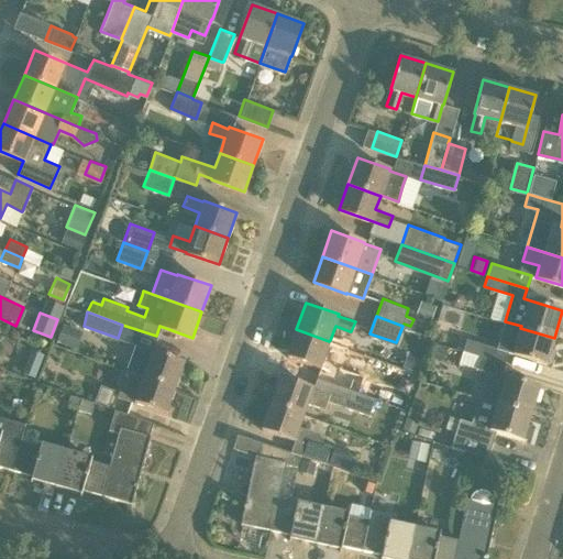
[(61,324),(54,341),(69,347),(75,329),(61,324)]
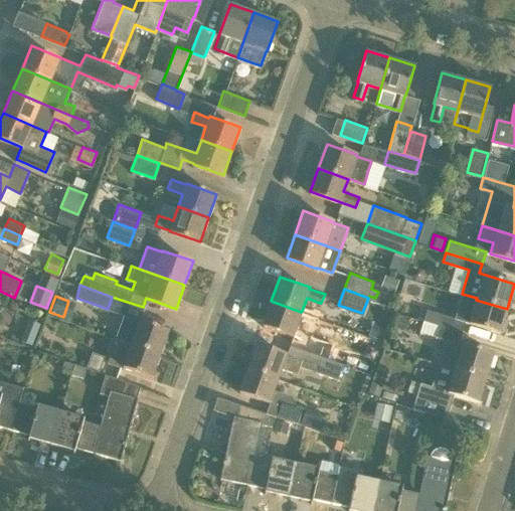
[(507,309),(476,300),(469,322),(500,332),(507,309)]
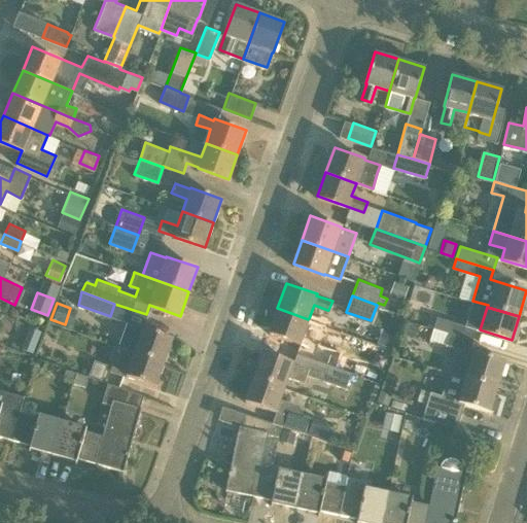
[(316,348),(319,338),(304,333),(308,319),(277,308),(269,332),(300,343),(300,342),(316,348)]
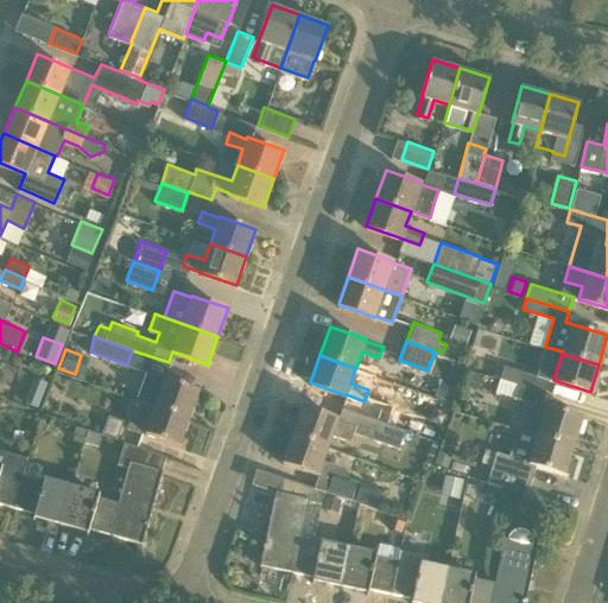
[(499,379),(518,385),(544,393),(549,379),(536,375),(504,366),(499,379)]
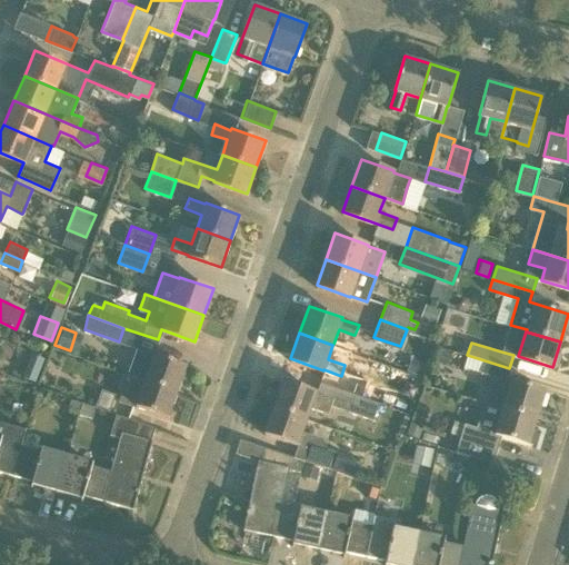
[(186,365),(152,354),(138,348),(133,358),(129,374),(146,379),(177,390),(186,365)]
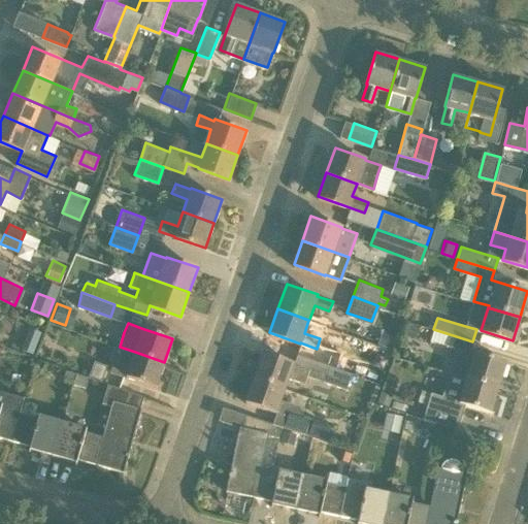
[(498,388),(505,362),(473,352),(469,351),(472,341),(450,334),(447,345),(457,348),(449,373),(498,388)]
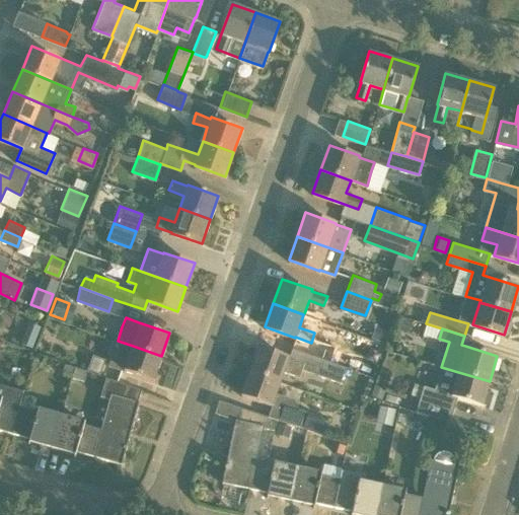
[(31,346),(35,335),(23,330),(19,341),(31,346)]
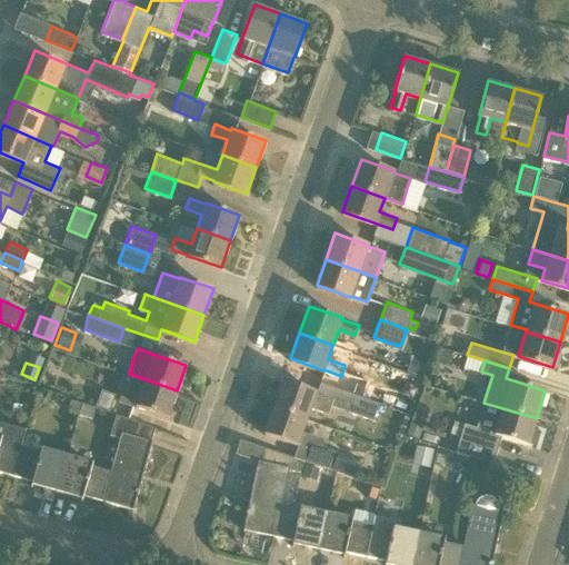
[(407,410),(410,403),(405,400),(408,393),(385,385),(359,376),(352,393),(379,402),(407,410)]
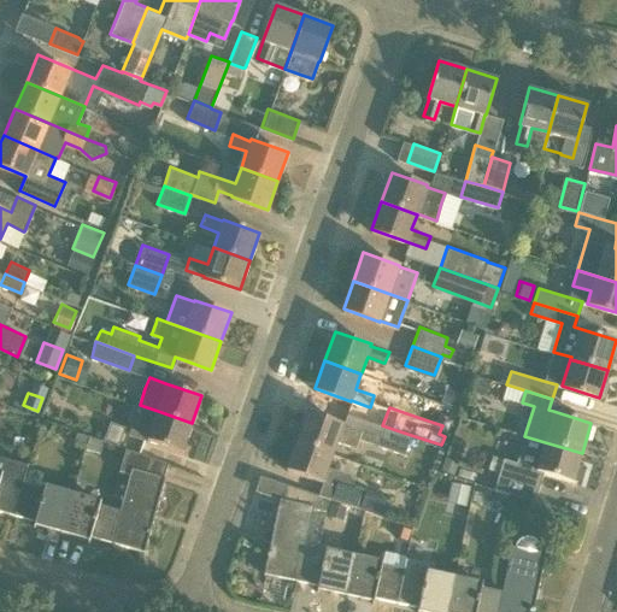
[(182,452),(192,423),(158,411),(151,429),(133,423),(129,433),(182,452)]
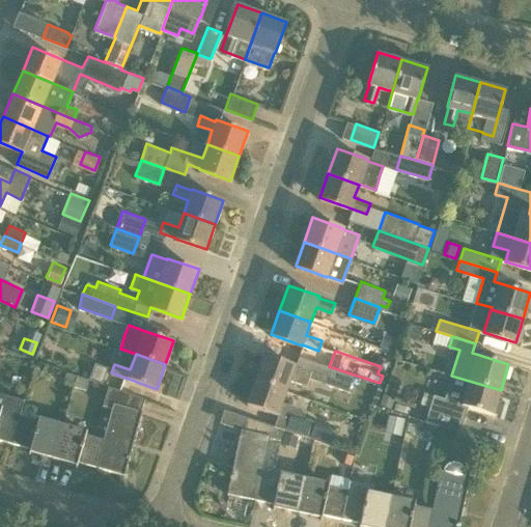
[(306,385),(310,370),(295,365),(263,354),(255,380),(286,390),(290,379),(306,385)]
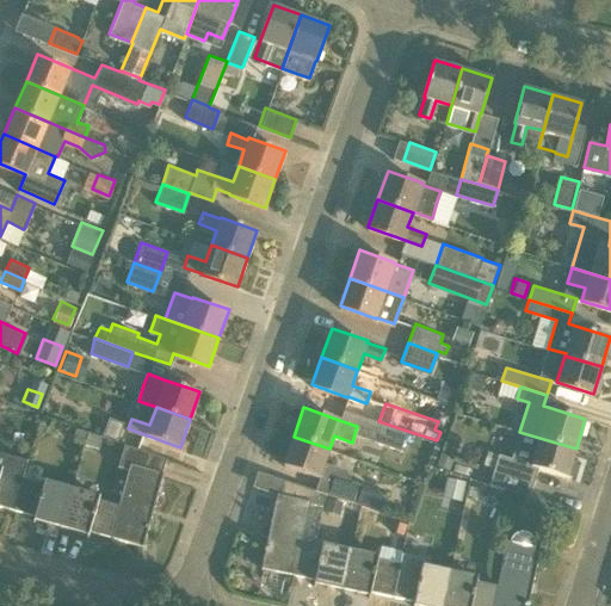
[(117,438),(123,421),(110,416),(103,433),(117,438)]
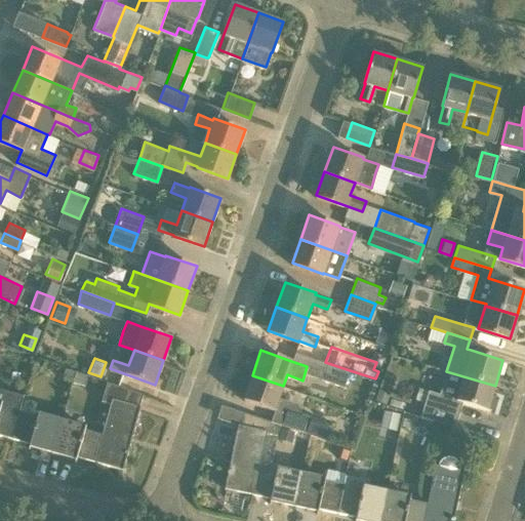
[(344,386),(350,370),(325,362),(320,377),(344,386)]
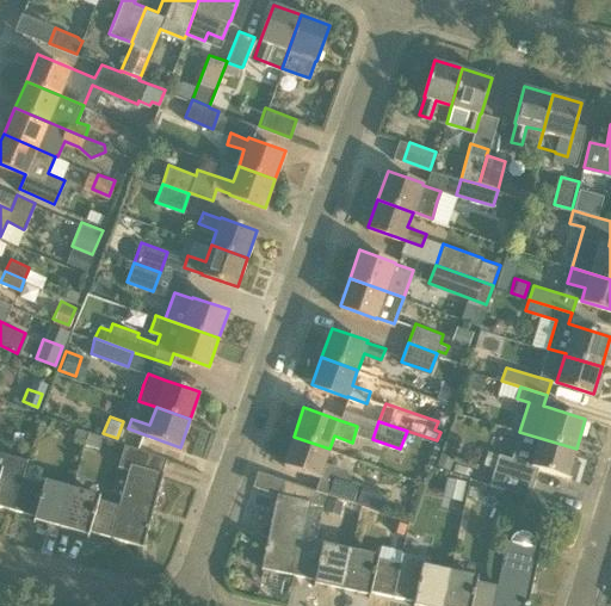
[(97,446),(102,433),(88,430),(85,441),(97,446)]
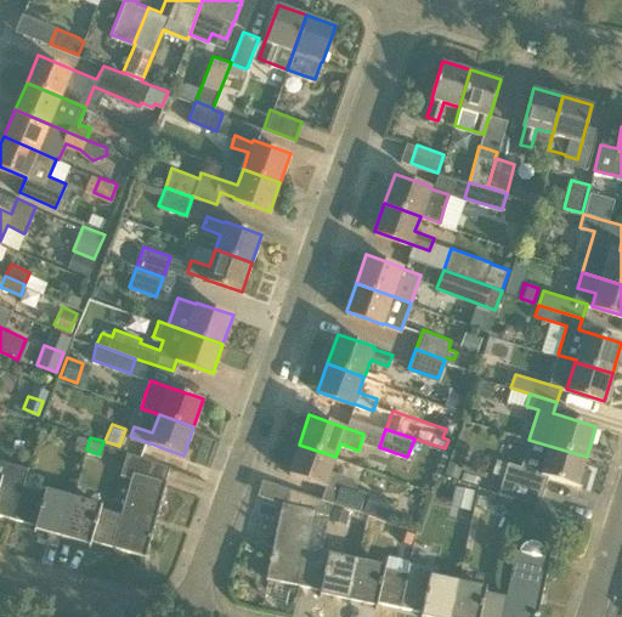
[(578,485),(587,457),(529,440),(520,467),(508,463),(499,492),(538,503),(548,475),(578,485)]
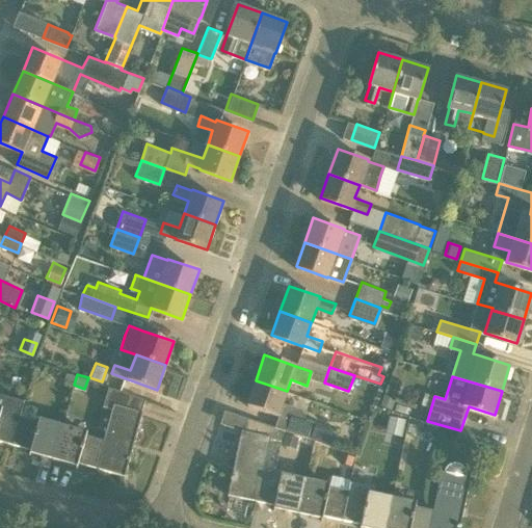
[(284,428),(289,430),(296,406),(283,402),(287,391),(256,380),(247,403),(278,415),(274,425),(284,428)]
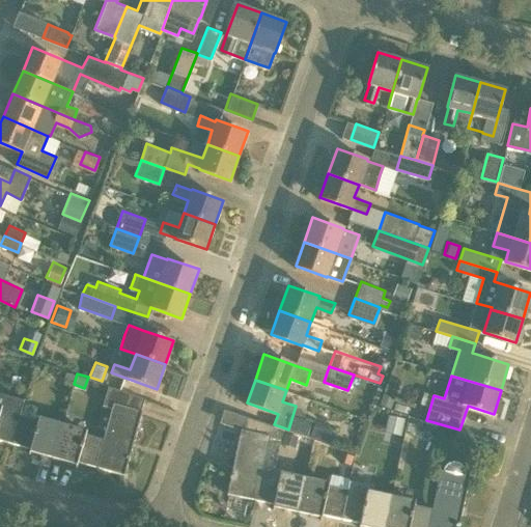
[(129,459),(130,455),(129,454),(141,410),(140,410),(144,397),(109,385),(103,404),(112,407),(103,439),(104,439),(96,465),(122,472),(122,473),(123,473),(128,458),(129,459)]
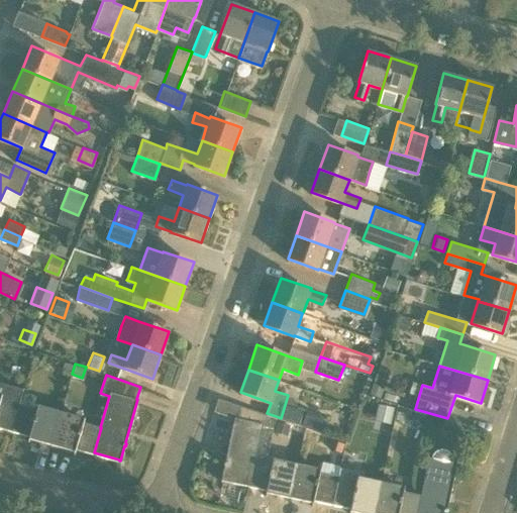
[(374,380),(369,392),(379,396),(384,384),(374,380)]
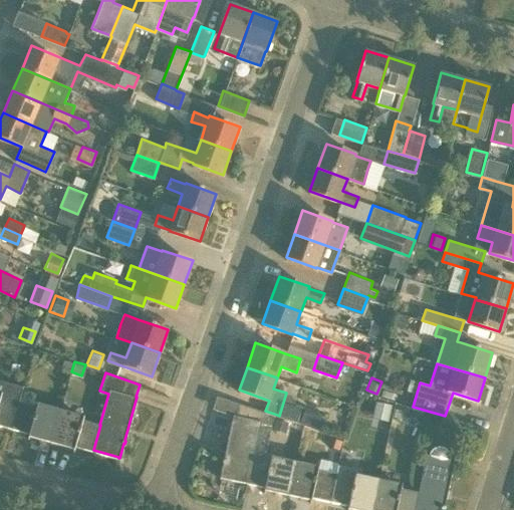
[(0,423),(11,427),(18,403),(0,398),(2,393),(0,392),(0,423)]
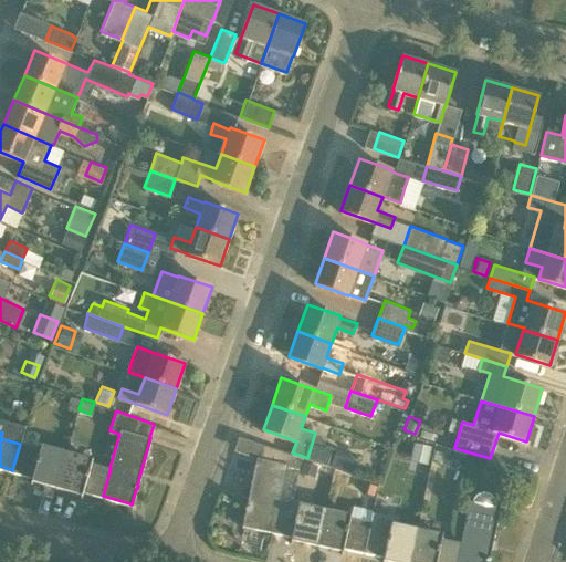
[(413,439),(410,453),(428,456),(430,444),(413,439)]
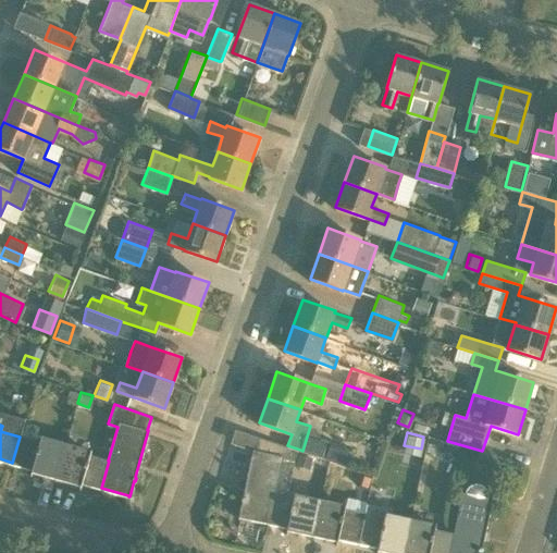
[(39,442),(20,437),(12,463),(32,468),(31,474),(32,474),(56,480),(65,444),(40,438),(39,442)]
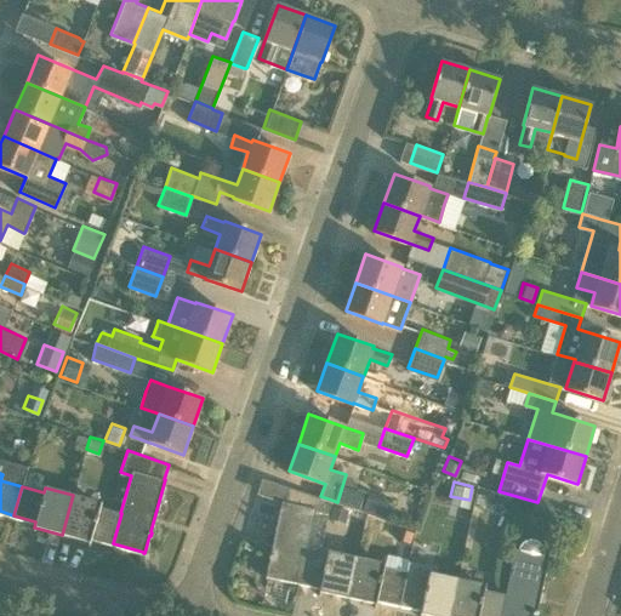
[(320,497),(288,486),(285,502),(283,502),(283,501),(281,501),(271,553),(269,553),(268,557),(269,557),(266,576),(267,576),(267,575),(298,582),(305,552),(306,552),(314,509),(328,512),(331,500),(320,496),(320,497)]
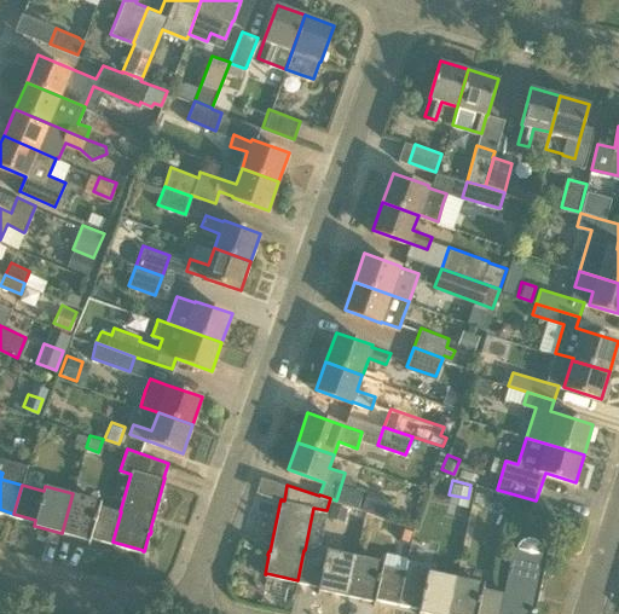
[(391,498),(363,488),(357,508),(383,516),(391,498)]
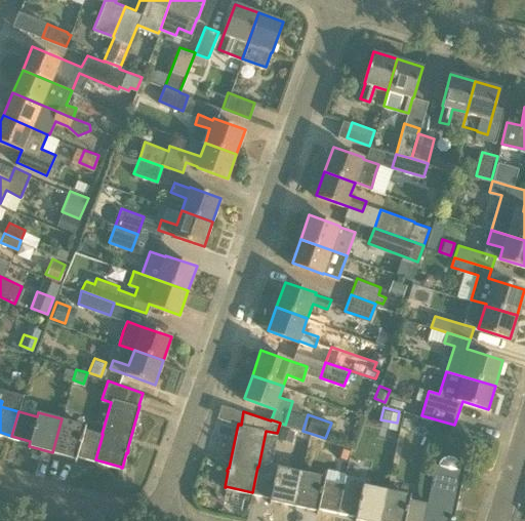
[(103,434),(102,434),(84,430),(85,426),(62,418),(52,452),(75,458),(76,459),(77,454),(95,459),(103,434)]
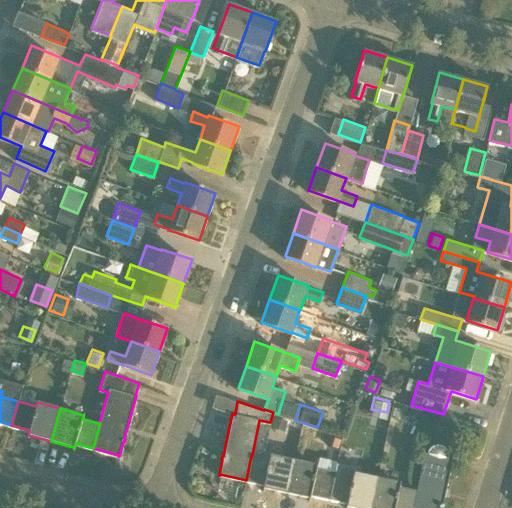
[(451,461),(450,461),(453,446),(428,441),(425,455),(417,490),(418,491),(414,507),(441,507),(442,507),(443,507),(443,504),(452,460),(451,460),(451,461)]
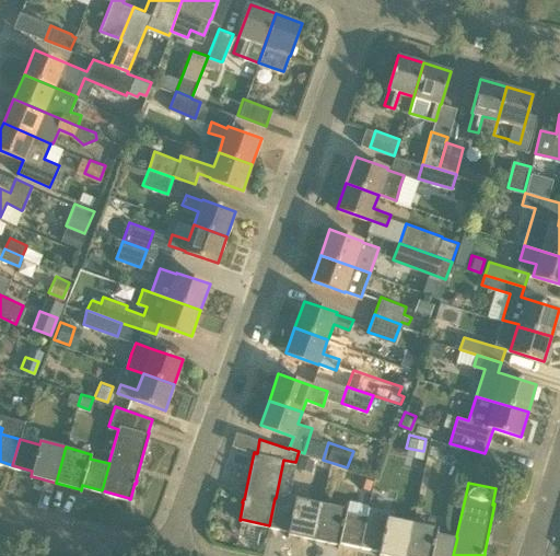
[(294,502),(276,498),(275,498),(269,525),(289,530),(288,534),(289,534),(313,540),(321,505),(295,499),(294,502)]
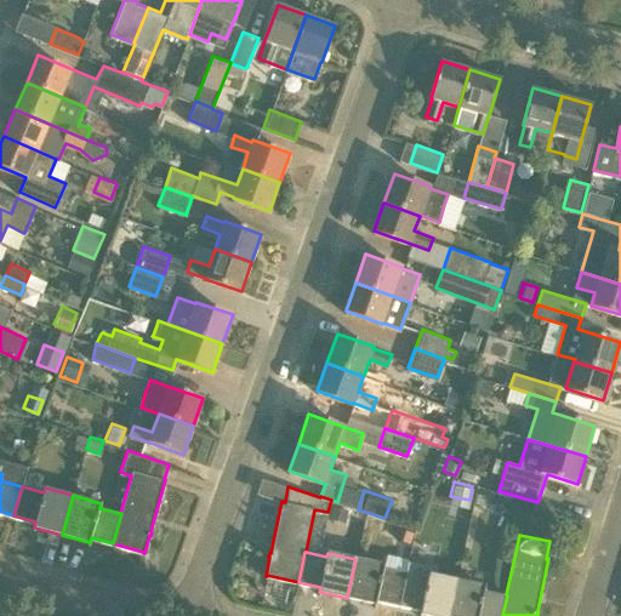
[(399,603),(405,574),(383,569),(383,565),(355,559),(347,598),(376,604),(377,598),(399,603)]
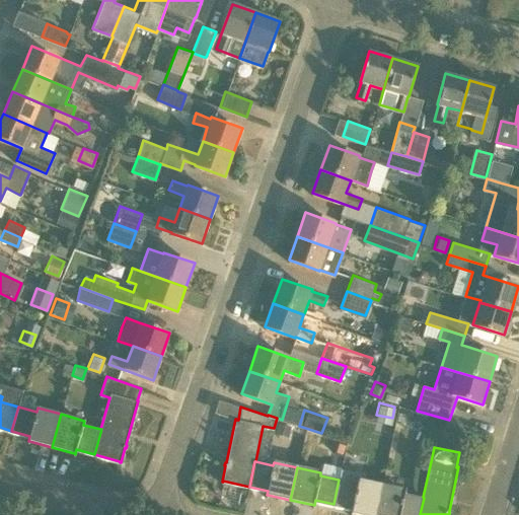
[(358,481),(359,476),(342,472),(341,480),(339,480),(334,504),(352,508),(351,513),(352,513),(360,514),(374,514),(381,486),(358,481)]
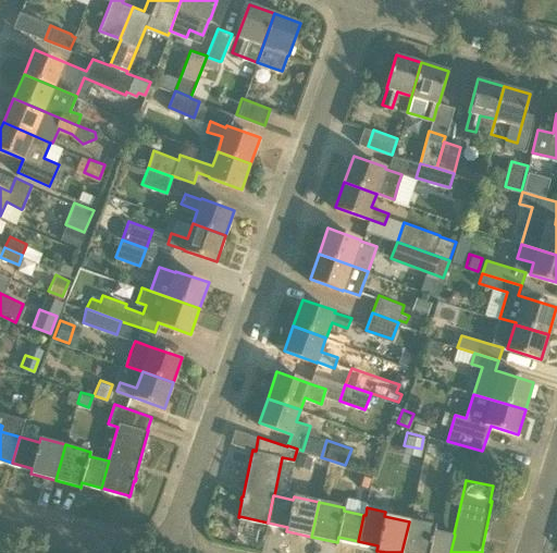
[(450,552),(455,535),(454,533),(434,530),(435,527),(409,521),(401,552),(450,552)]
